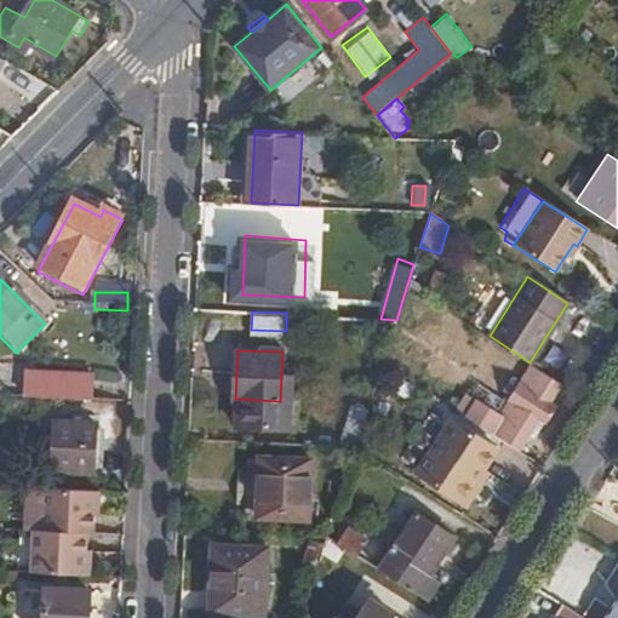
[(13,394),(24,368),(18,361),(0,381),(0,383),(13,394)]
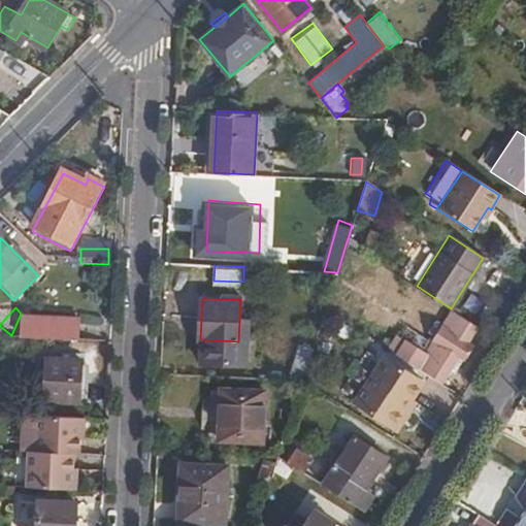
[(438,381),(456,354),(460,357),(471,341),(466,338),(475,325),(459,314),(430,356),(396,334),(387,348),(390,350),(403,358),(438,381)]
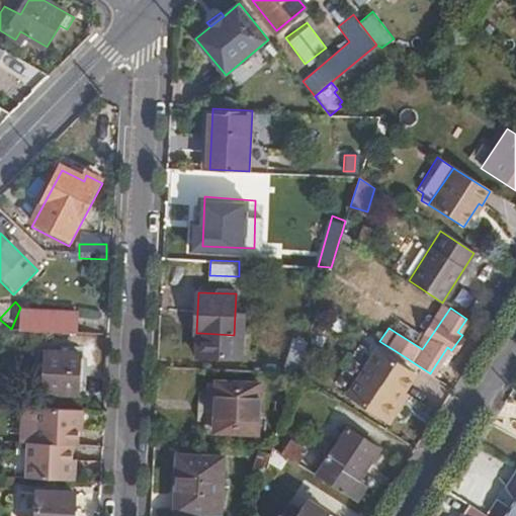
[(199,356),(227,358),(228,353),(244,354),(246,315),(235,314),(234,335),(200,333),(199,356)]
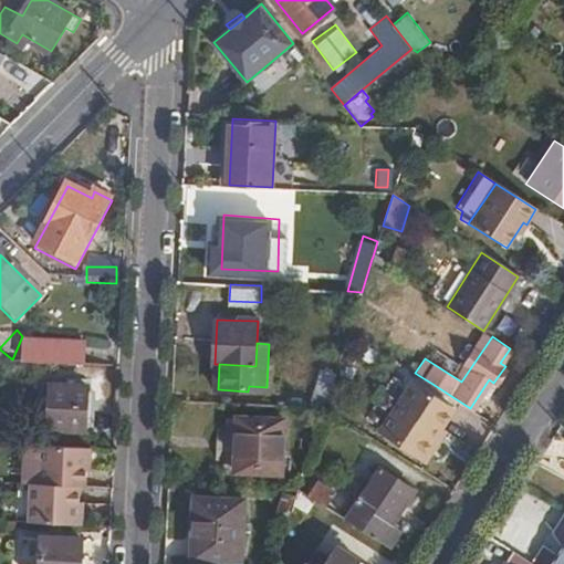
[(22,368),(82,371),(83,351),(22,348),(22,368)]
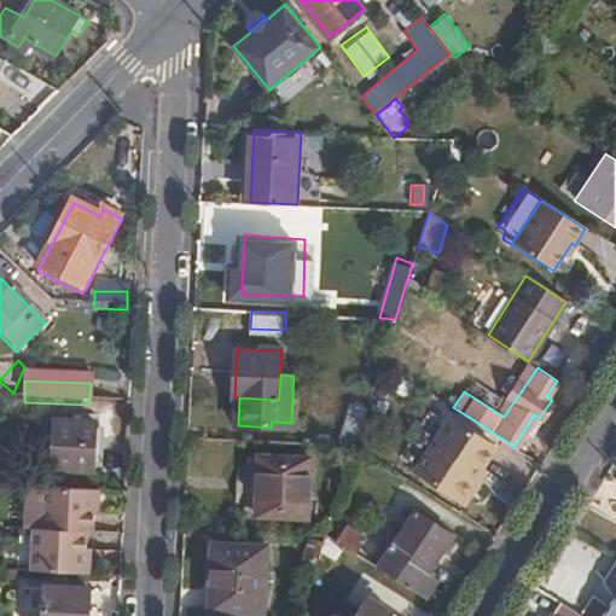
[(352,401),(338,441),(355,441),(367,405),(352,401)]
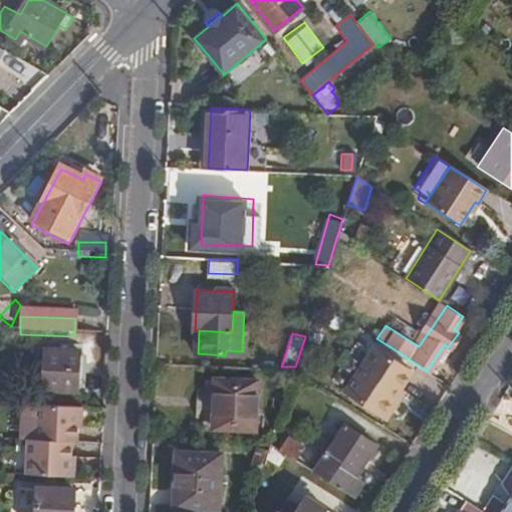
[(349,387),(377,346),(360,336),(334,375),(349,387)]
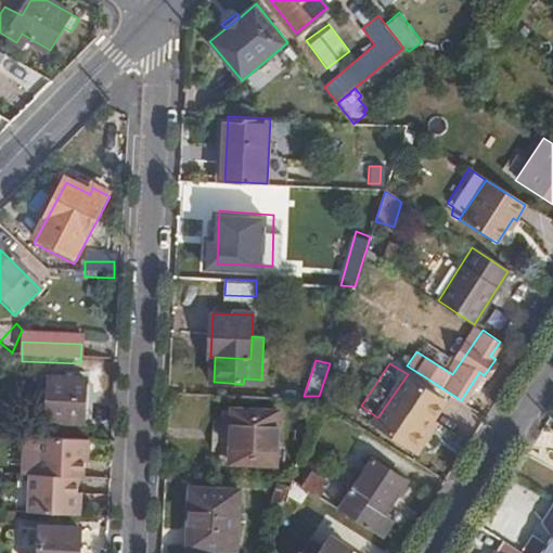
[(447,400),(408,374),(377,418),(375,422),(414,449),(447,400)]
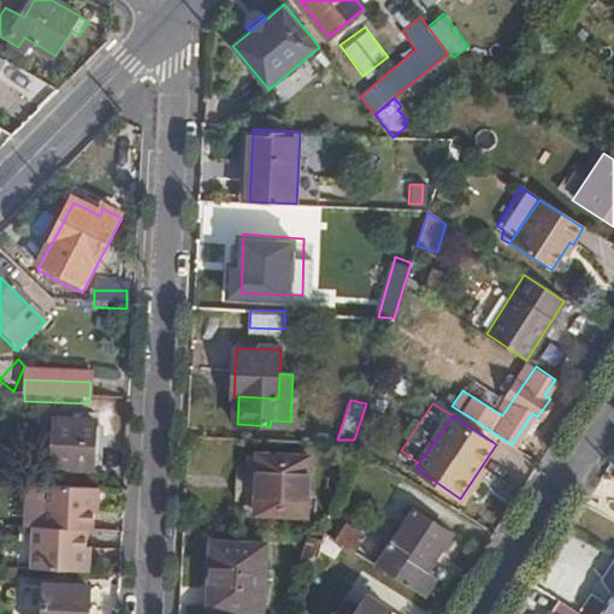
[(95,425),(54,423),(52,468),(93,472),(95,425)]
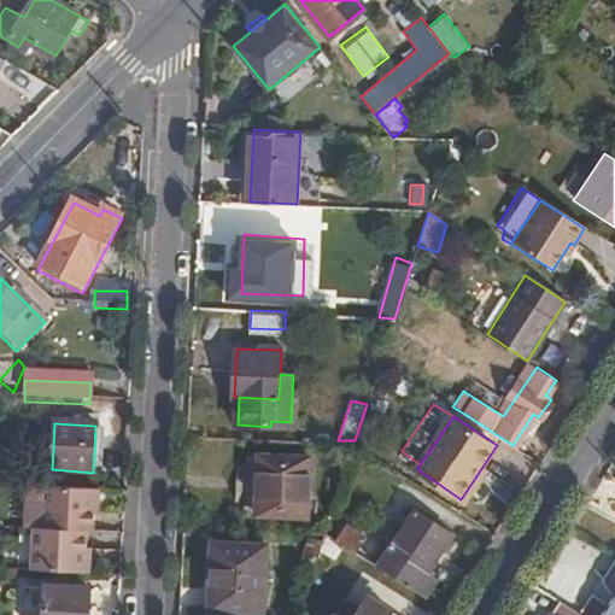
[(258,511),(261,454),(249,452),(246,511),(258,511)]
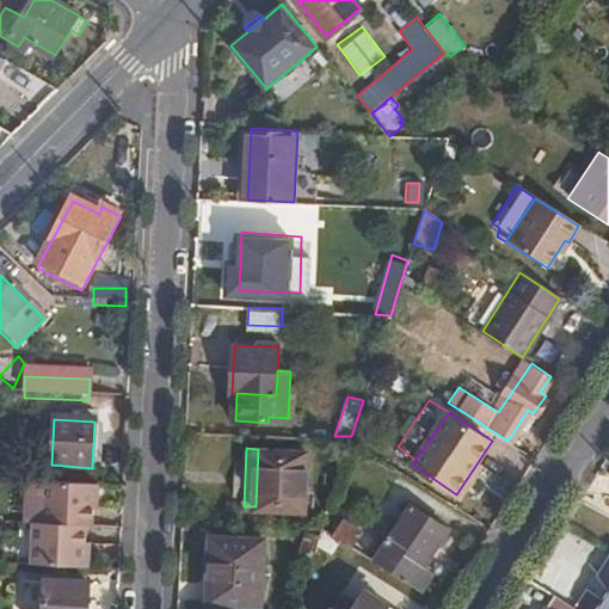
[(307,450),(258,449),(256,506),(306,509),(307,450)]
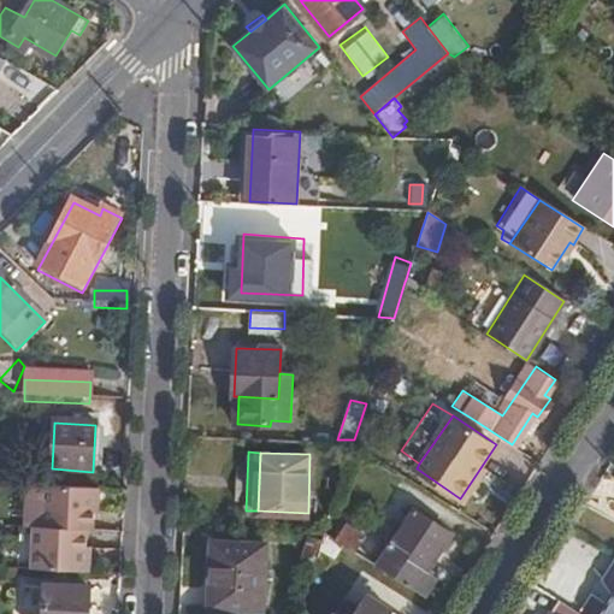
[(46,531),(46,489),(25,488),(22,531),(31,532),(46,531)]
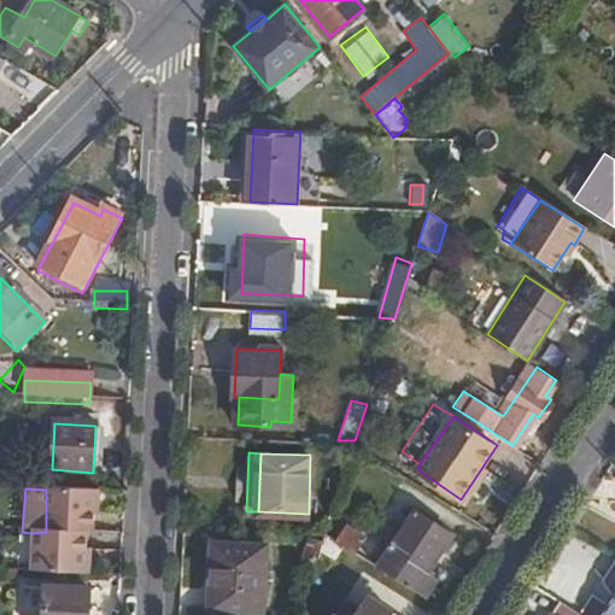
[(92,534),(94,492),(46,490),(46,532),(85,534),(92,534)]
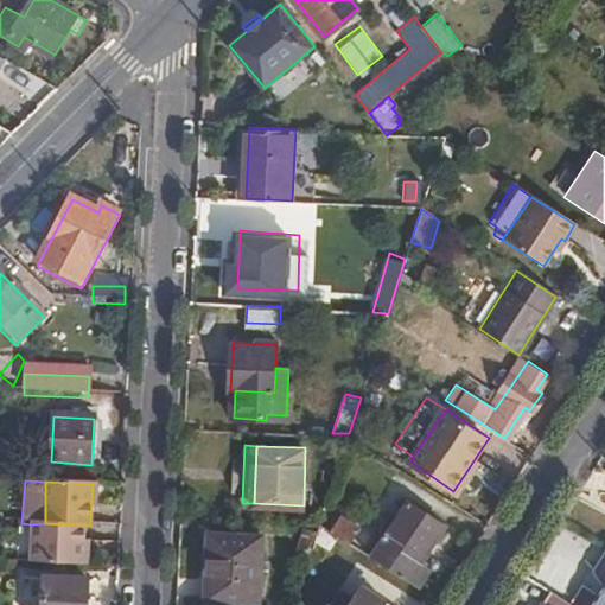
[(375,555),(416,584),(428,566),(420,559),(445,523),(411,501),(375,555)]
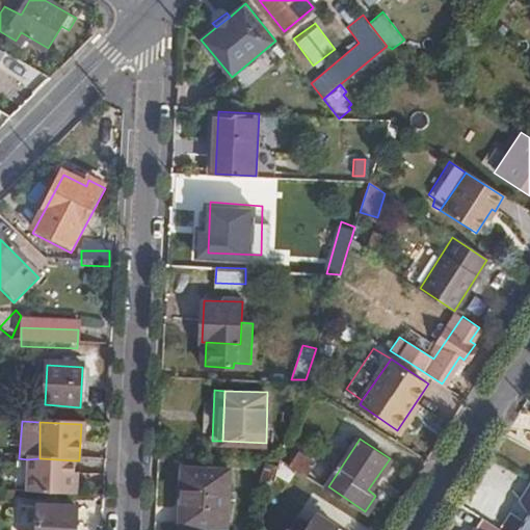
[(298,450),(290,461),(309,474),(316,461),(298,450)]
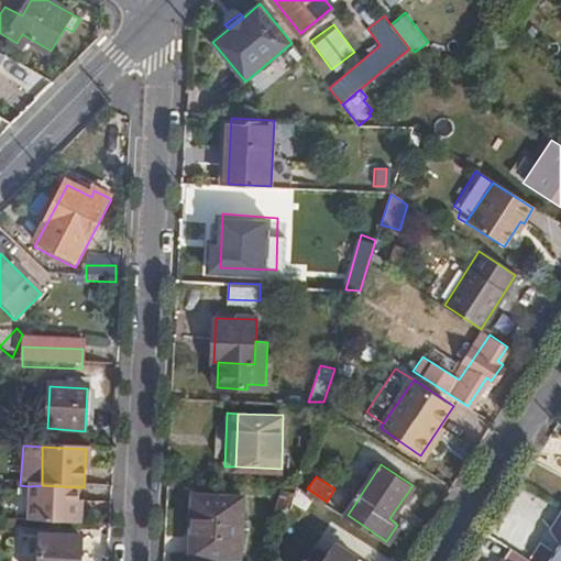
[(298,483),(297,484),(292,502),(325,521),(336,507),(327,502),(307,488),(298,483)]
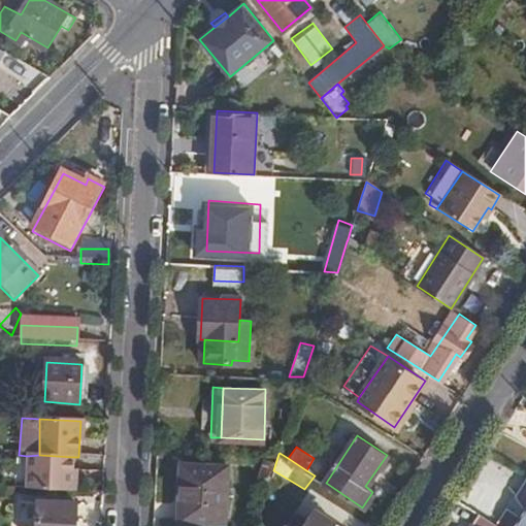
[(27,456),(26,490),(71,493),(72,457),(39,455),(27,456)]
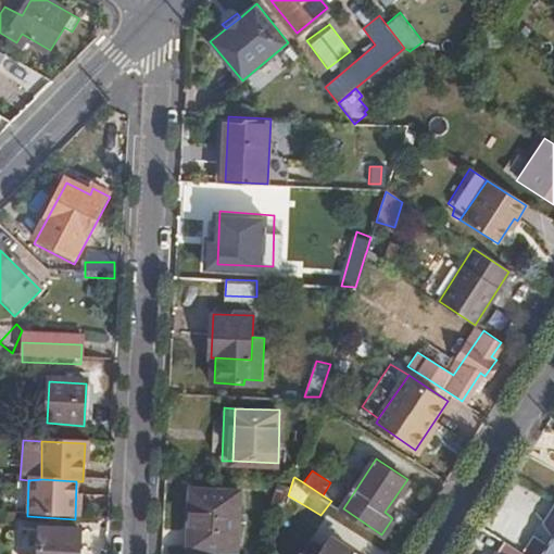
[(241,489),(192,488),(190,546),(238,548),(241,489)]
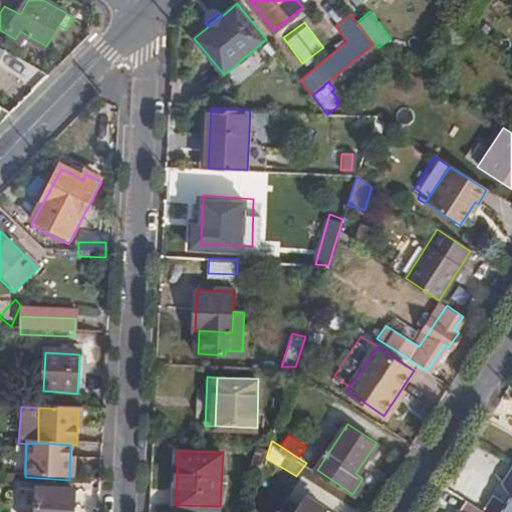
[(74,511),(75,492),(39,491),(39,492),(22,491),(21,511),(74,511)]
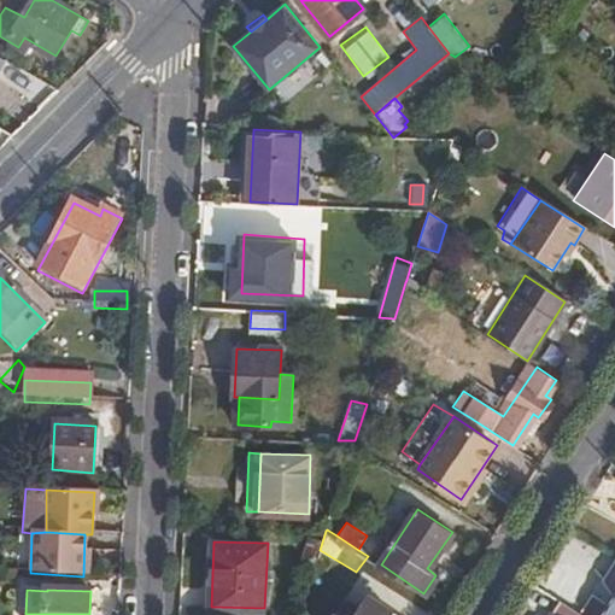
[(337,614),(335,614),(388,614),(392,610),(362,591),(347,614),(337,614)]
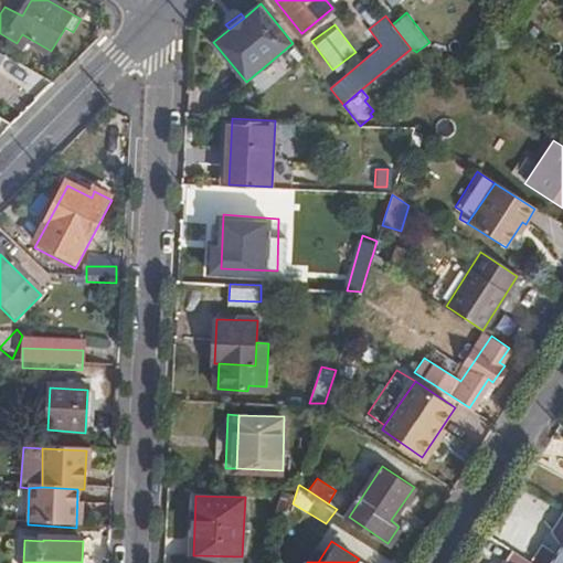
[(562,562),(562,544),(551,562),(562,562)]
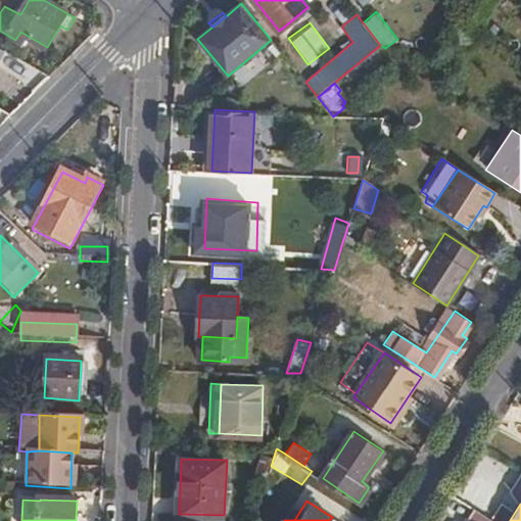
[(465,520),(498,520),(475,506),(465,520)]
